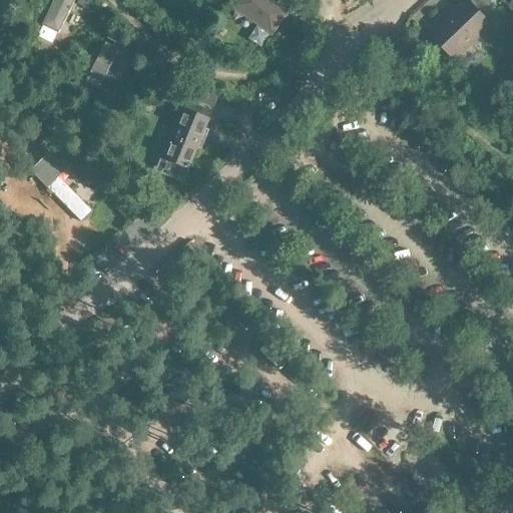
[(52,0),(41,25),(58,34),(74,0),(52,0)]
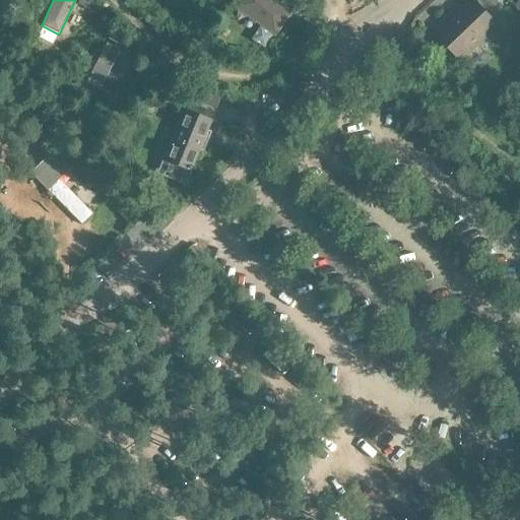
[(84,0),(81,0),(79,7),(90,12),(93,4),(84,0)]
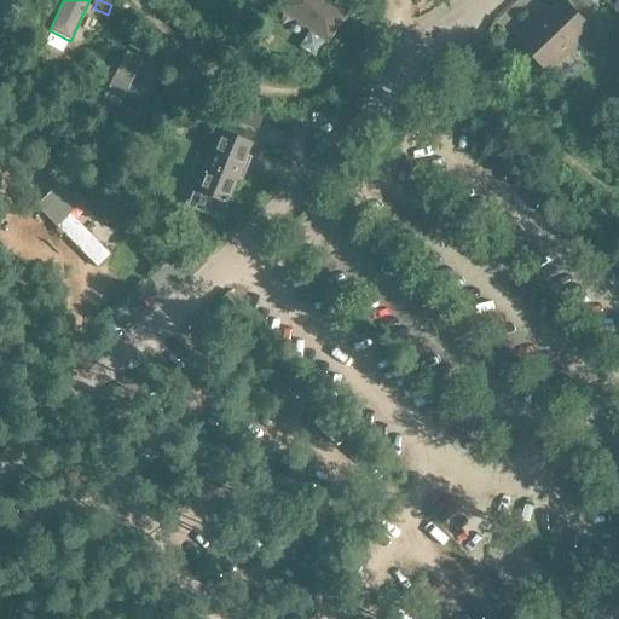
[(275,0),(276,0),(281,4),(278,9),(327,44),(347,16),(325,0),(275,0)]
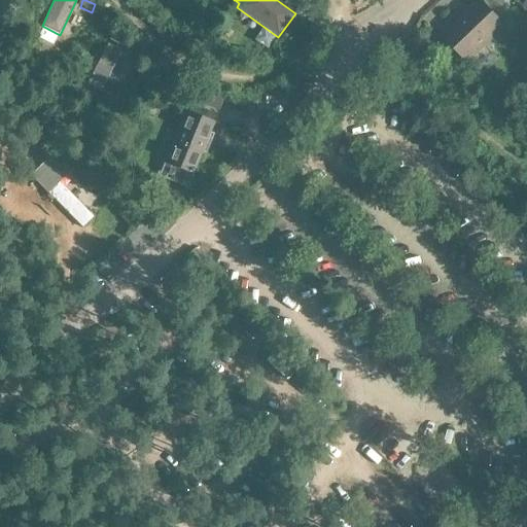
[(505,4),(501,0),(487,0),(483,4),(482,3),(445,39),(467,63),(505,28),(494,15),(505,4)]
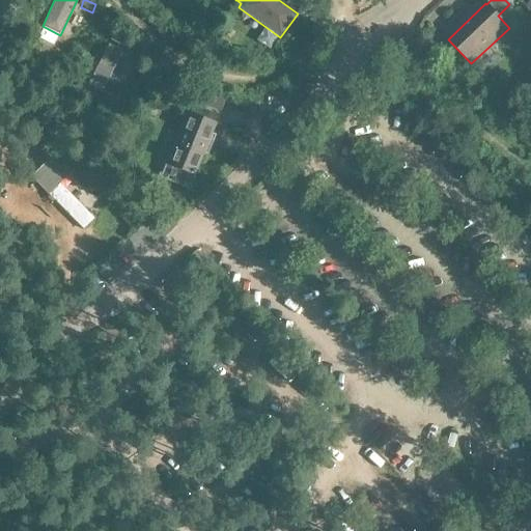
[(117,34),(114,40),(123,46),(126,39),(117,34)]
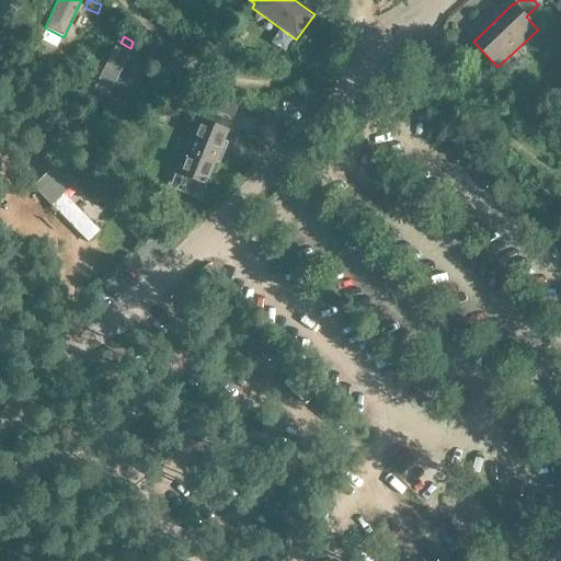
[(127,54),(113,47),(91,90),(105,98),(127,54)]
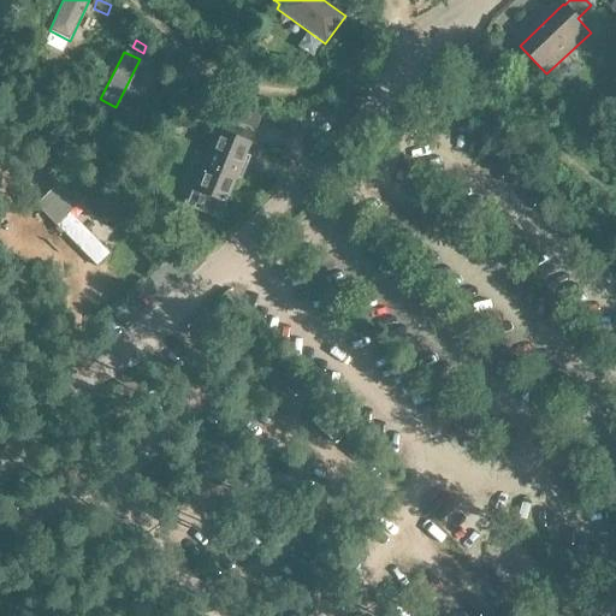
[(196,98),(184,93),(179,107),(190,111),(196,98)]
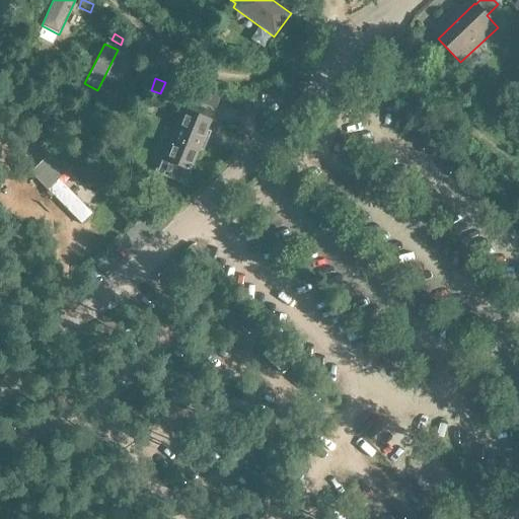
[(222,96),(182,80),(177,94),(216,109),(222,96)]
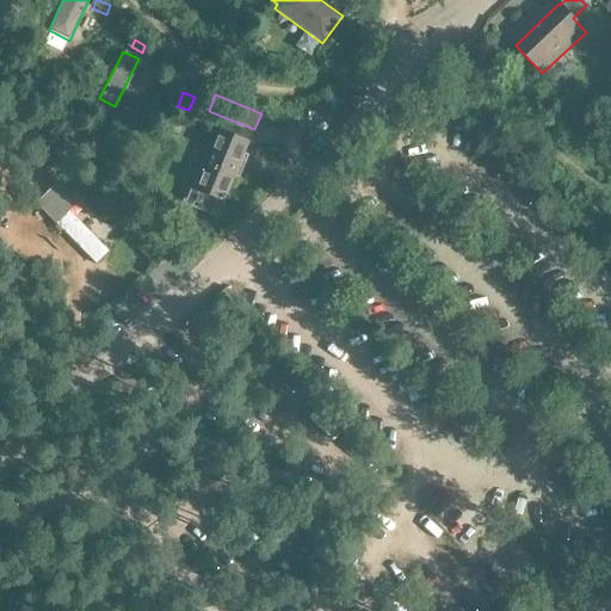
[(190,190),(184,205),(217,218),(223,203),(223,204),(247,142),(214,128),(190,189),(190,190)]
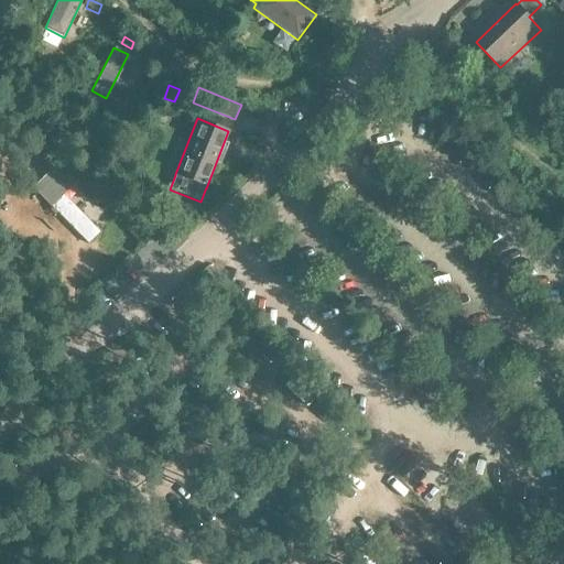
[(52,175),(34,192),(53,212),(54,210),(65,199),(72,193),(53,176),(52,175)]
